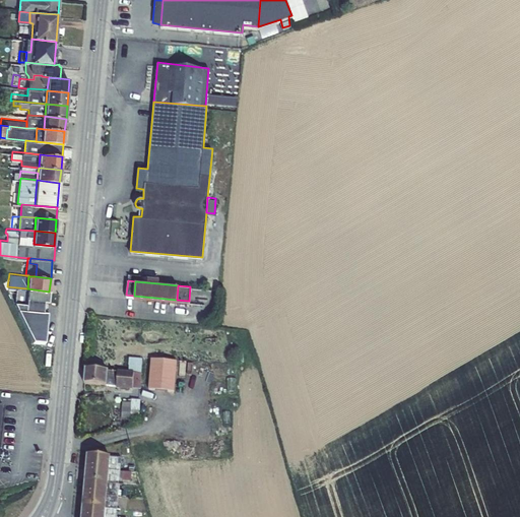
[(26,300),(27,288),(17,287),(16,293),(15,305),(25,324),(39,326),(41,301),(26,300)]
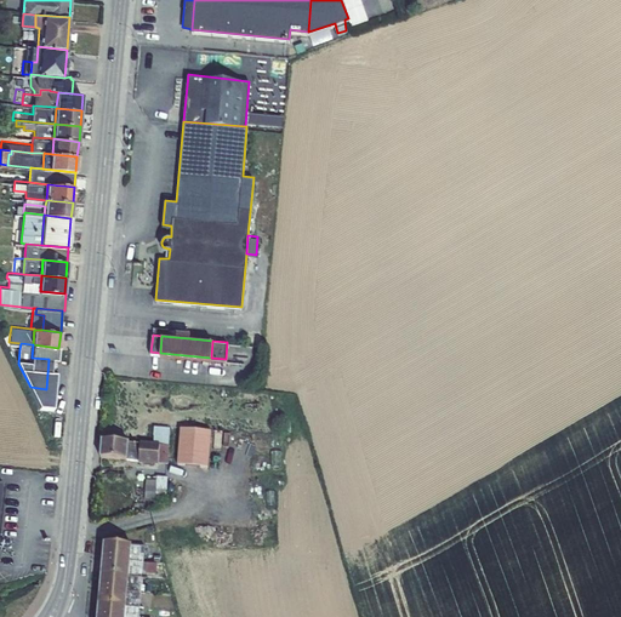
[(245,359),(246,343),(231,343),(229,358),(245,359)]
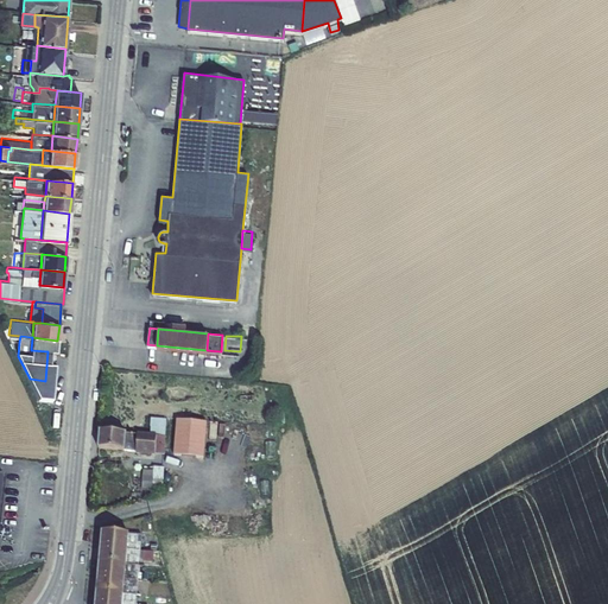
[(57,341),(32,337),(31,350),(48,351),(56,353),(57,341)]
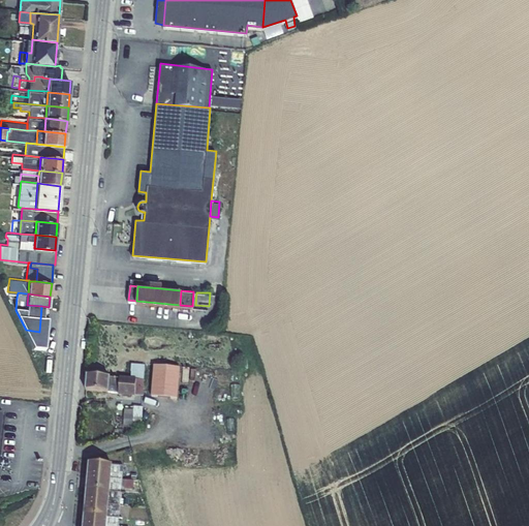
[(135,376),(144,376),(145,362),(131,361),(130,368),(131,368),(131,375),(135,376)]
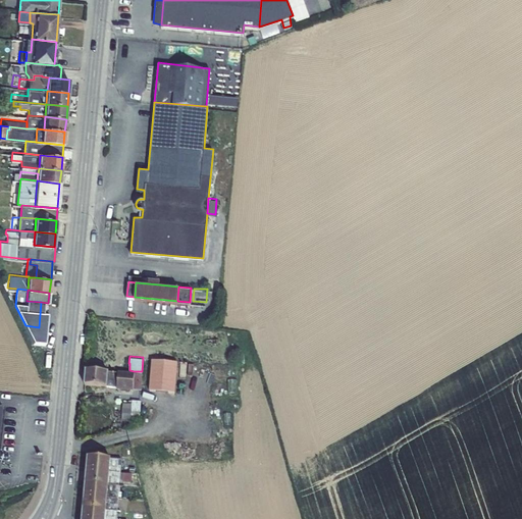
[(151,358),(149,388),(175,391),(177,360),(151,358)]
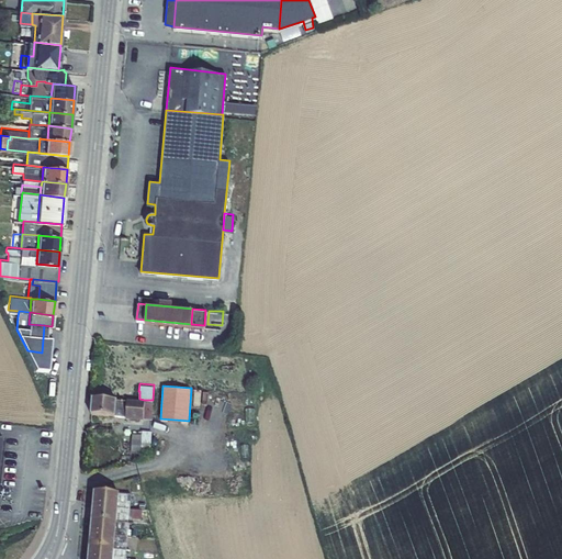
[(116,398),(92,395),(91,411),(114,413),(116,398)]
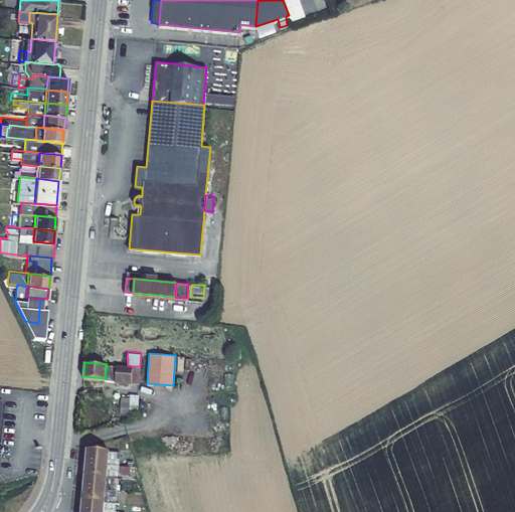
[(107,364),(105,378),(115,379),(116,365),(107,364)]
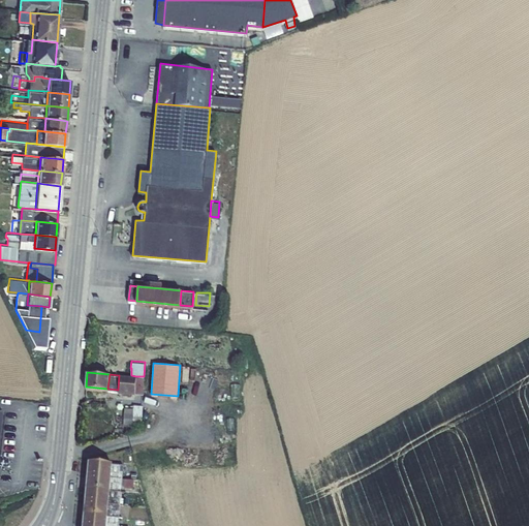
[(118,390),(118,391),(134,392),(135,376),(131,375),(120,374),(119,375),(118,390)]
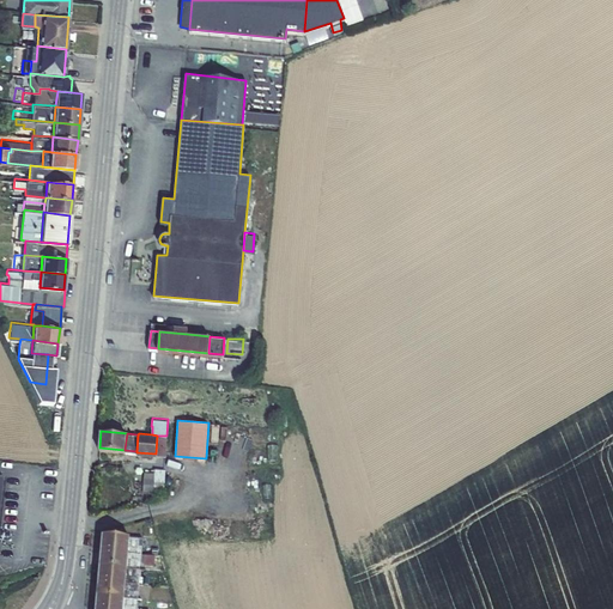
[(167,436),(157,436),(156,454),(165,455),(167,436)]
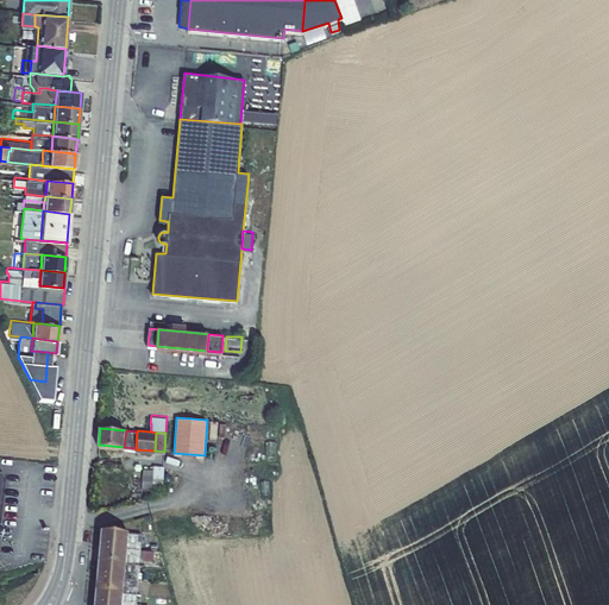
[(154,468),(143,468),(142,486),(154,486),(154,483),(163,483),(164,464),(154,464),(154,468)]
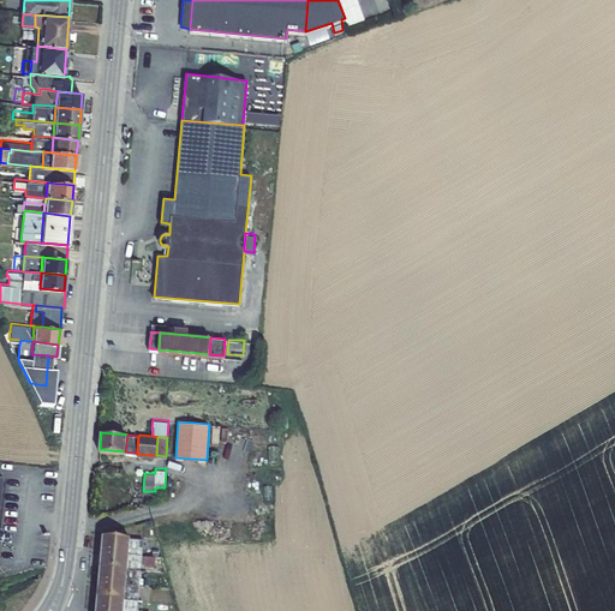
[(103,534),(102,549),(129,552),(130,537),(103,534)]
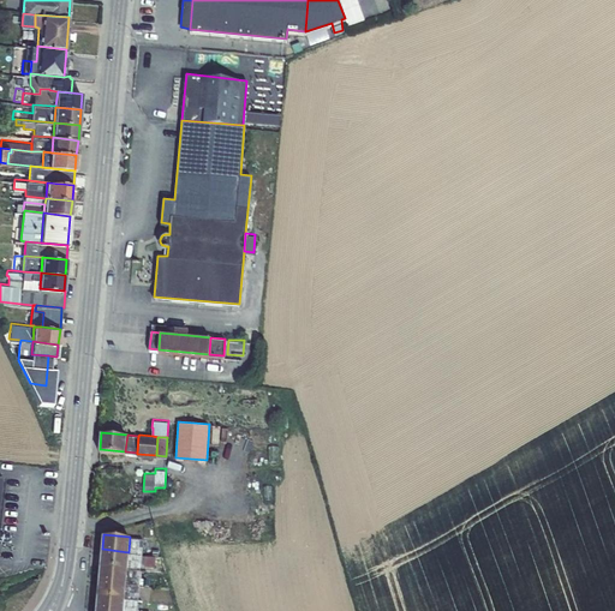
[(130,537),(129,552),(142,553),(143,545),(139,545),(139,537),(130,537)]
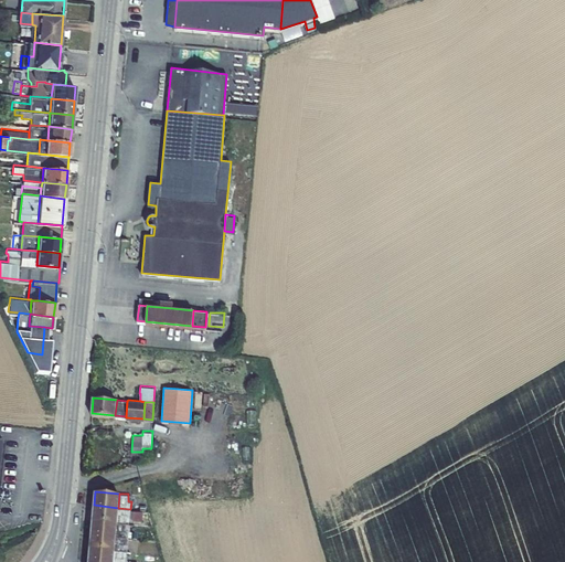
[(94,505),(93,519),(117,521),(118,508),(94,505)]
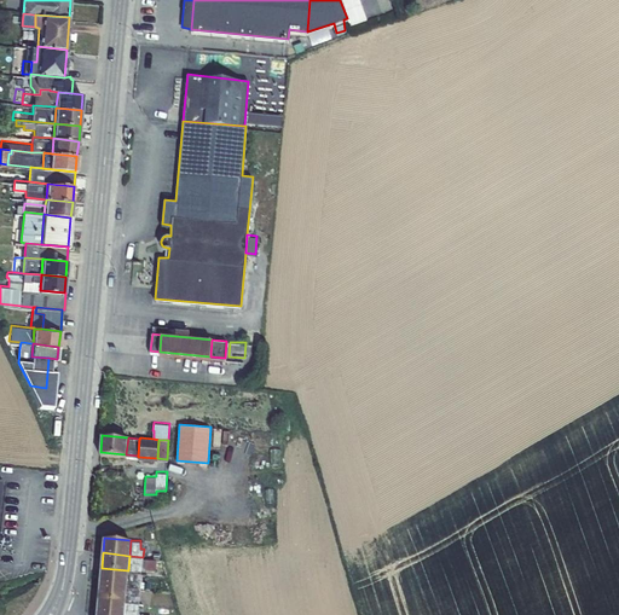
[(143,557),(129,556),(128,570),(138,572),(138,564),(143,566),(143,557)]
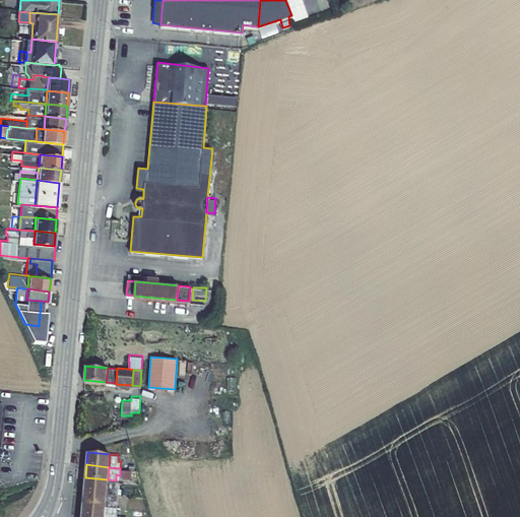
[(120,468),(120,475),(122,475),(122,477),(131,477),(131,469),(120,468)]
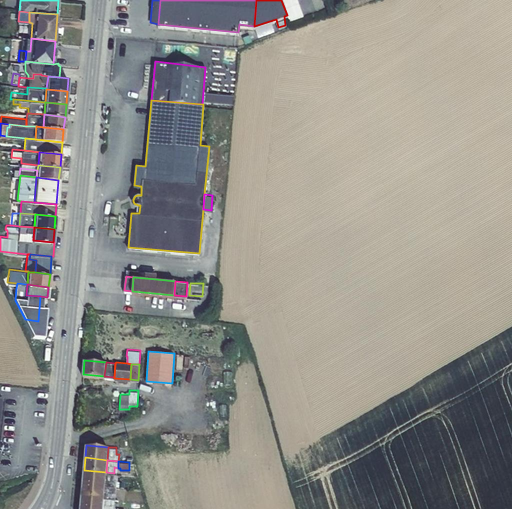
[(84,470),(83,483),(105,485),(106,472),(84,470)]
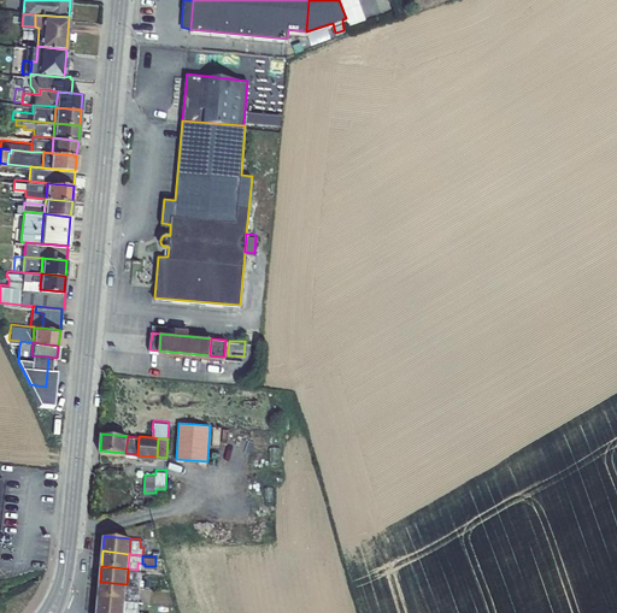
[(136,577),(137,570),(128,569),(127,584),(140,585),(141,577),(136,577)]
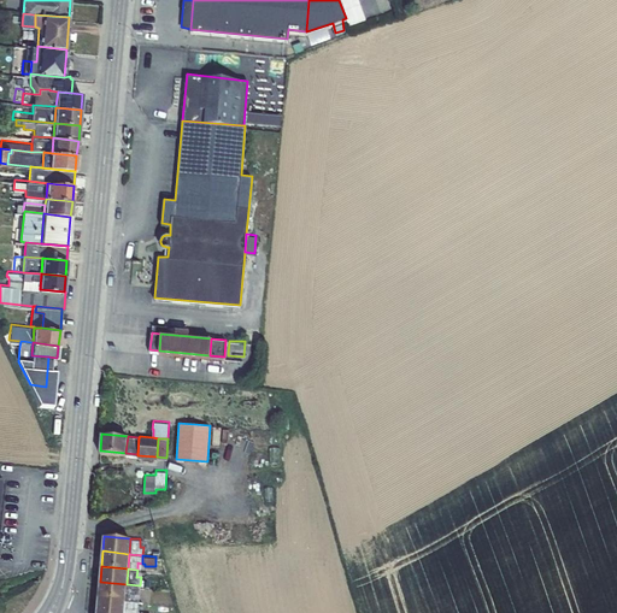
[(100,582),(98,596),(125,599),(127,584),(100,582)]
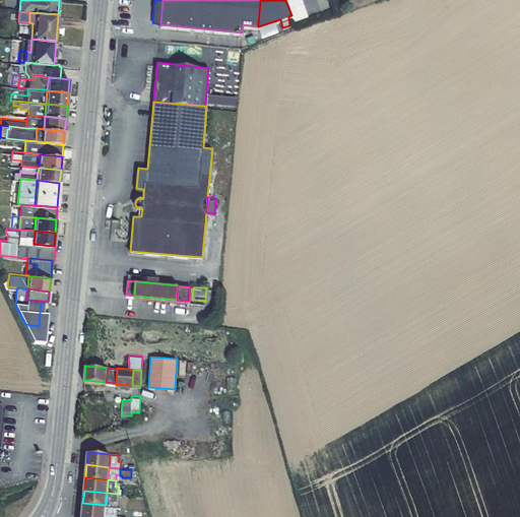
[(117,500),(118,494),(107,493),(106,505),(114,506),(114,500),(117,500)]
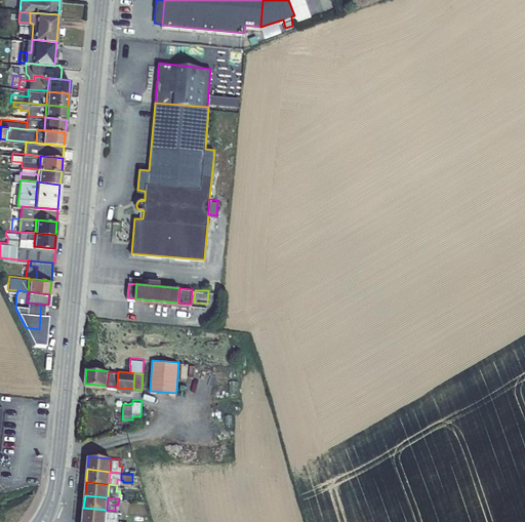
[(122,498),(119,498),(118,505),(115,505),(115,511),(125,512),(126,498),(122,498)]
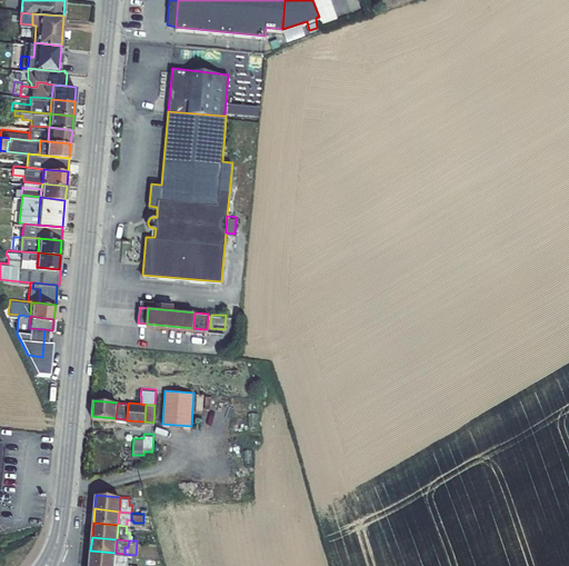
[(90,550),(89,564),(105,565),(113,565),(116,553),(90,550)]
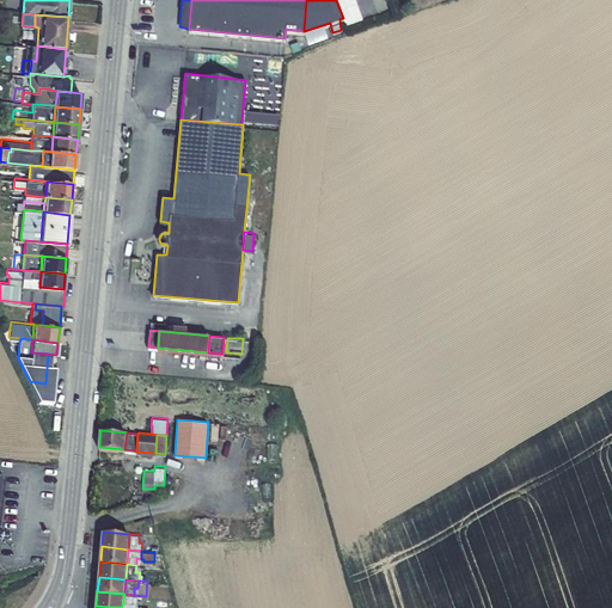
[(133,602),(134,595),(124,594),(122,607),(135,607),(136,602),(133,602)]
